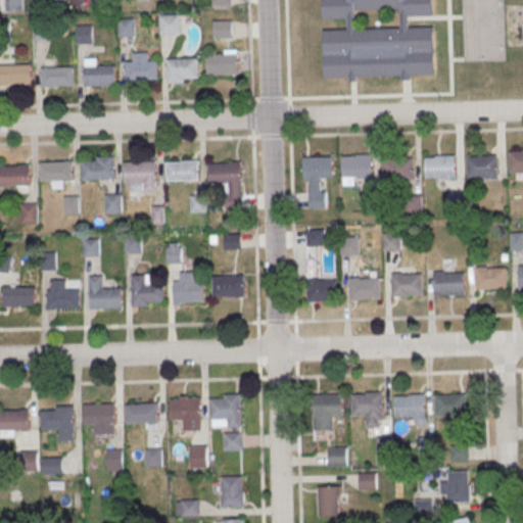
[(5,0),(21,0),(21,11),(5,12),(5,0)]
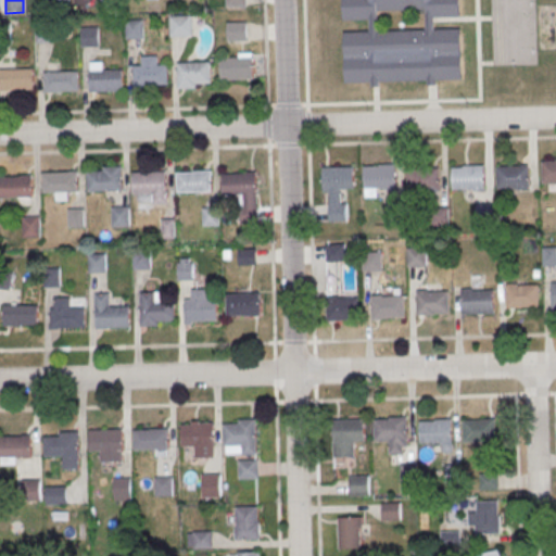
[(51,0),(68,0),(68,11),(52,12),(51,0)]
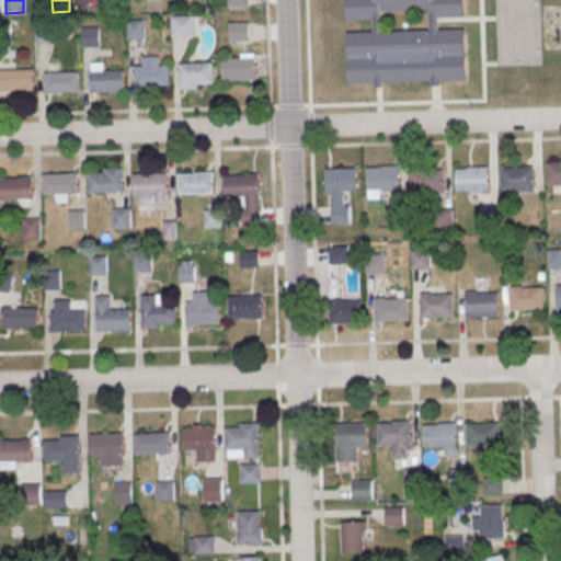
[(464,0),(465,16),(438,16),(439,30),(466,30),(467,80),(384,82),(384,88),(375,88),(375,82),(347,83),(346,33),(374,33),(374,20),(346,21),(345,0),(464,0)]
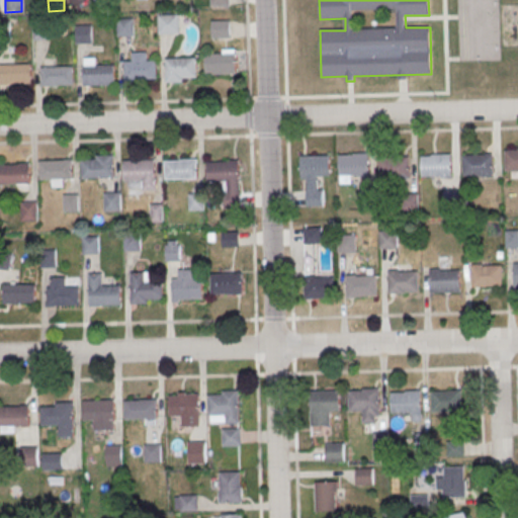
[(158,17),(178,16),(178,34),(158,35),(158,17)]
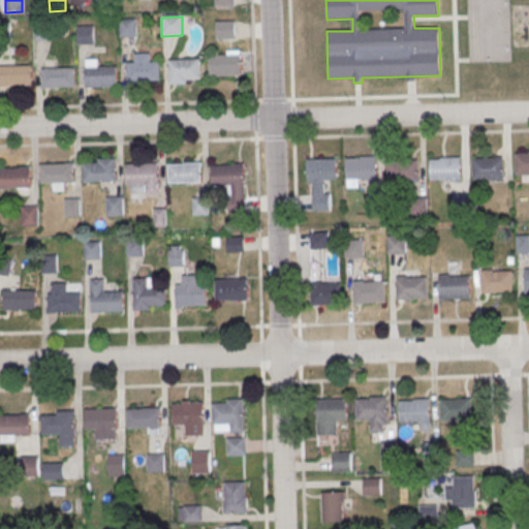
[(118,21),(134,21),(135,38),(119,38),(118,21)]
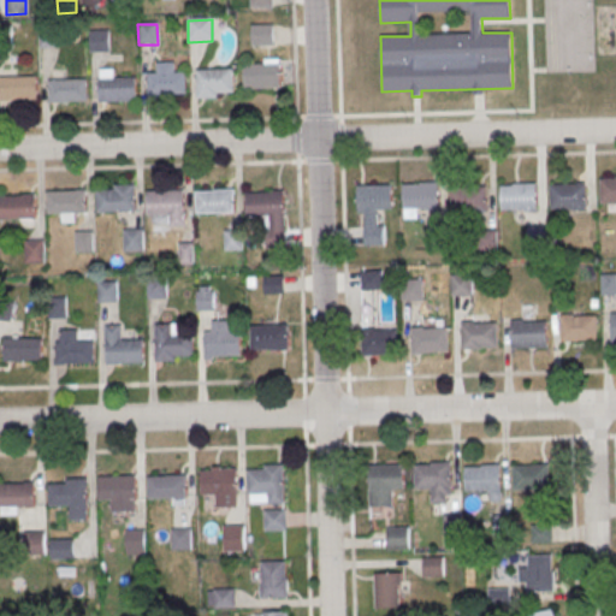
[(250,24),(272,24),(273,45),(252,45),(250,24)]
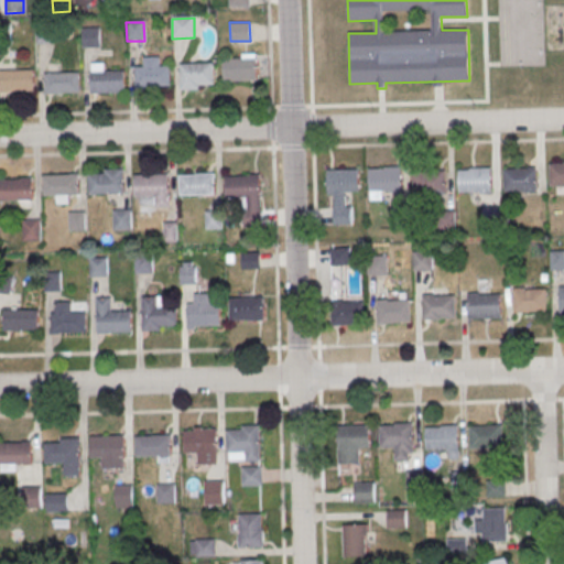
[(35,26),(53,25),(53,45),(35,45),(35,26)]
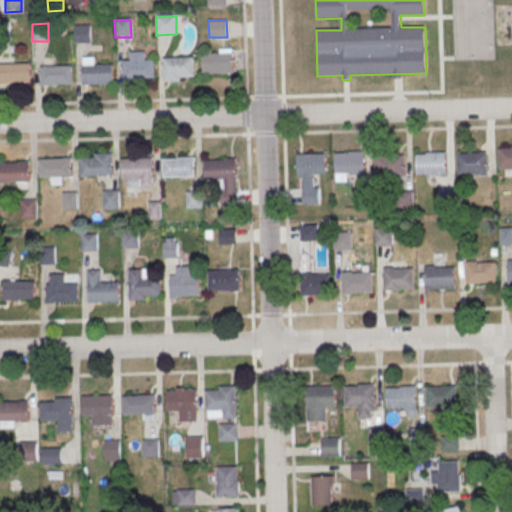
[(0,24),(8,24),(9,41),(0,41),(0,24)]
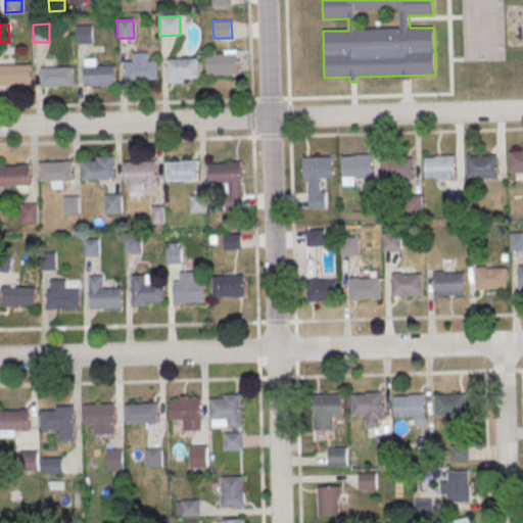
[(75,26),(91,26),(91,43),(76,43),(75,26)]
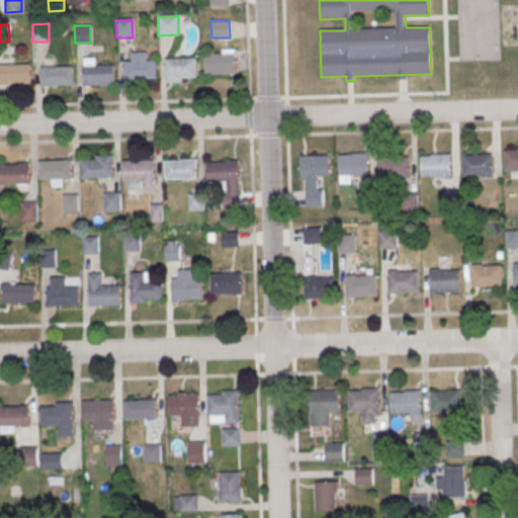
[(154,60),(154,79),(123,80),(123,61),(131,61),(131,52),(146,52),(146,60),(154,60)]
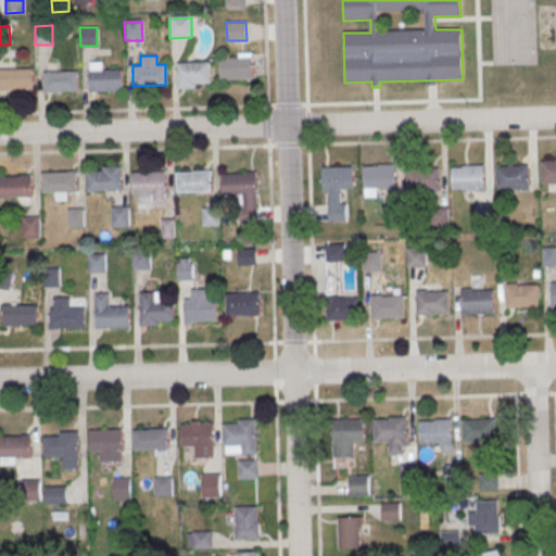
[(252,57),(252,76),(219,77),(219,58),(252,57)]
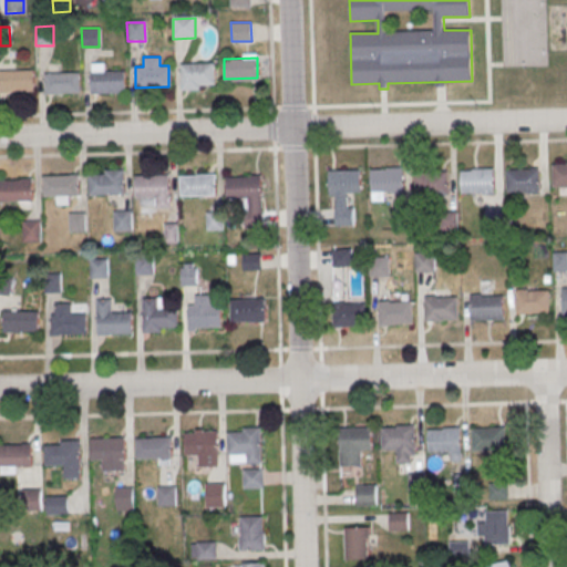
[(213,63),(214,84),(198,84),(198,89),(181,90),(179,63),(213,63)]
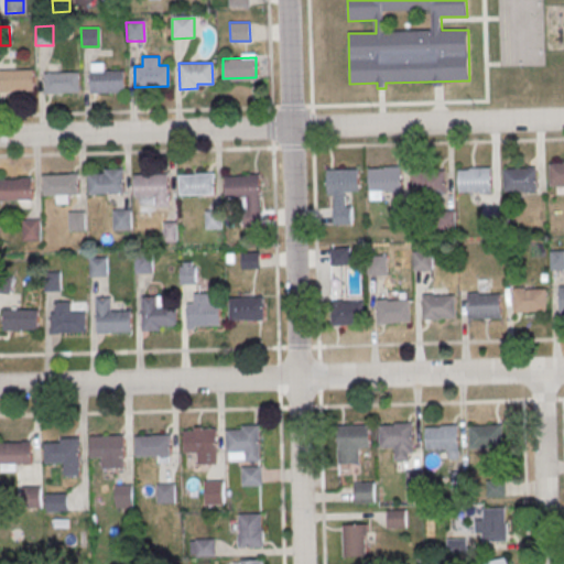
[(0,69),(32,69),(32,89),(0,89),(0,69)]
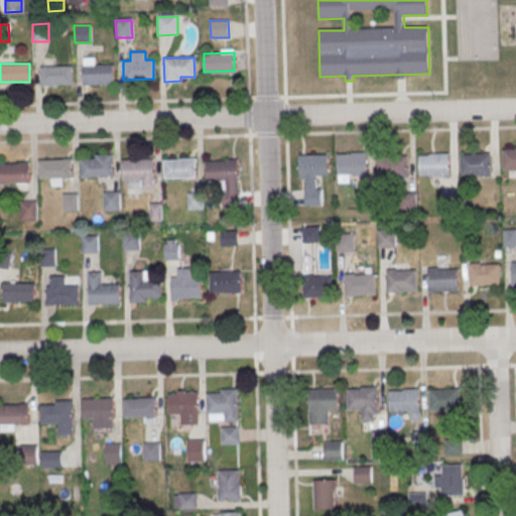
[(112,65),(113,83),(83,84),(82,65),(112,65)]
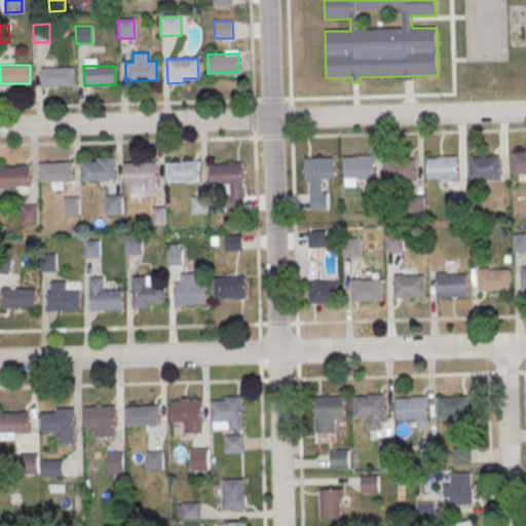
[(72,67),(72,86),(41,86),(41,68),(72,67)]
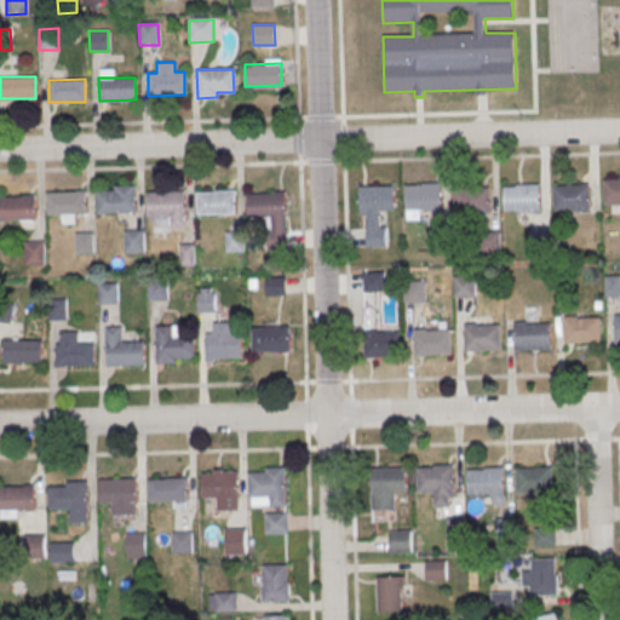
[(619,179),(604,179),(604,205),(619,204),(619,179)]
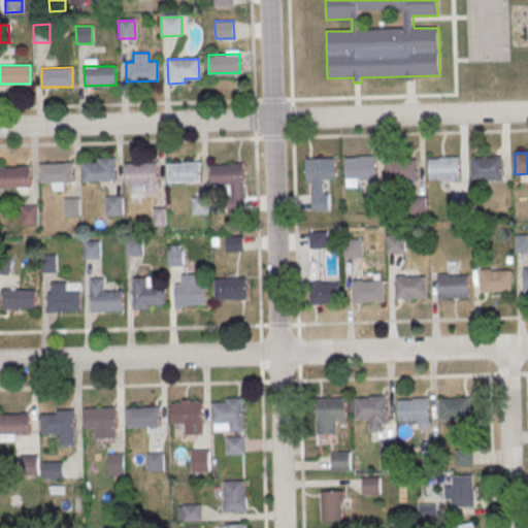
[(305,158),(335,157),(335,178),(322,178),(323,192),(328,192),(329,208),(310,209),(310,193),(311,193),(311,180),(306,180),(305,158)]
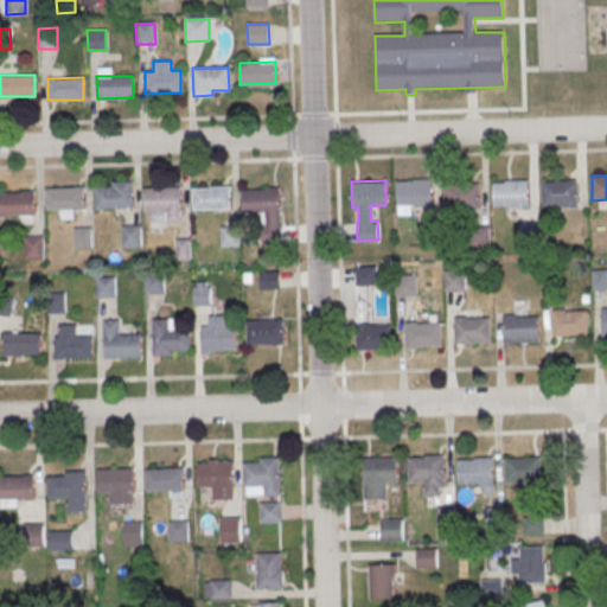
[(397,184),(397,209),(433,208),(433,180),(413,181),(413,183),(397,184)]
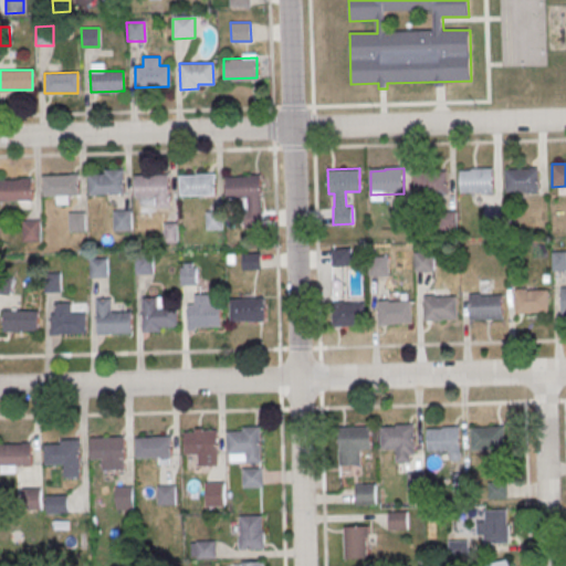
[(505,169),(506,191),(538,190),(538,168),(505,169)]
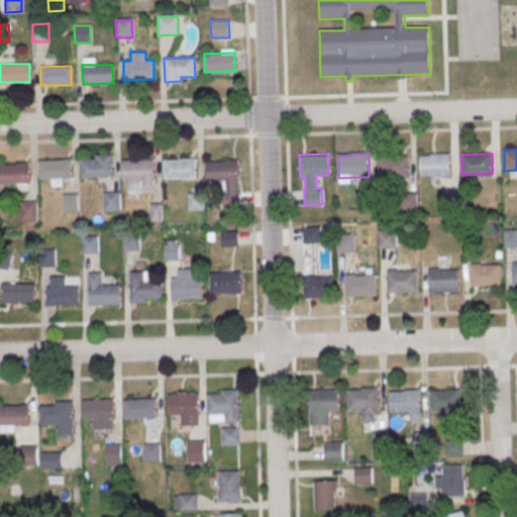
[(420,158),(421,179),(451,178),(450,154),(434,156),(434,157),(420,158)]
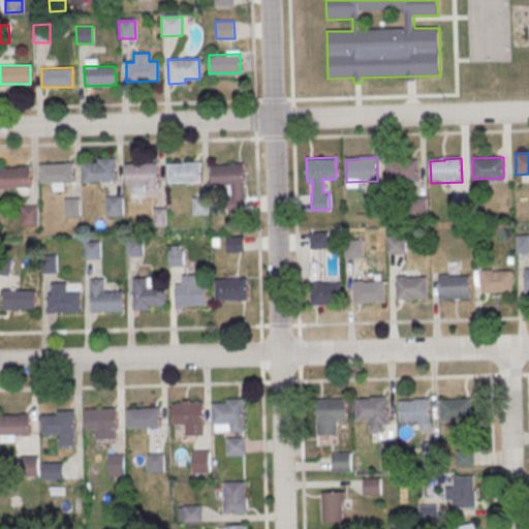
[(387,162),(389,184),(419,183),(418,159),(402,160),(402,162),(387,162)]
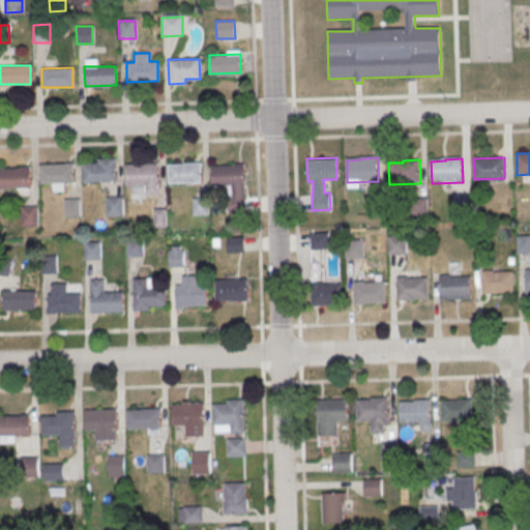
[(83,165),(83,184),(116,183),(115,160),(98,162),(98,165),(83,165)]
